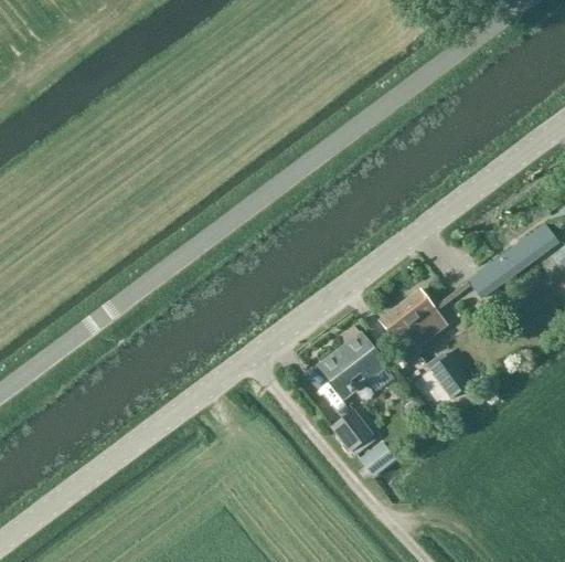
[(545,223),(467,279),(481,300),(560,244),(545,223)]
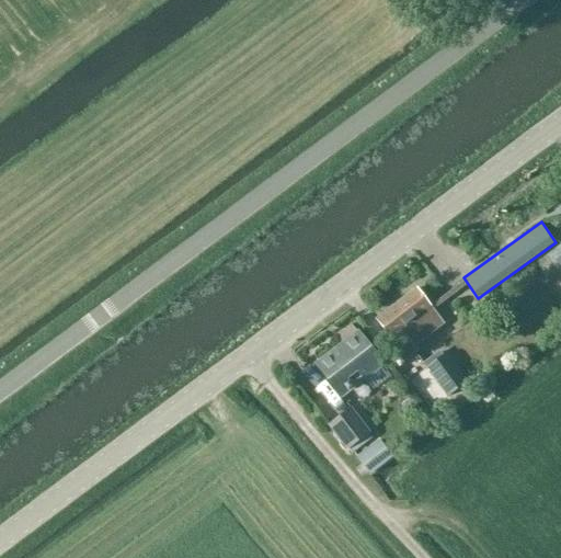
[(423,314),(432,308),(415,287),(378,316),(393,337),(392,338),(402,352),(433,328),(423,314)]
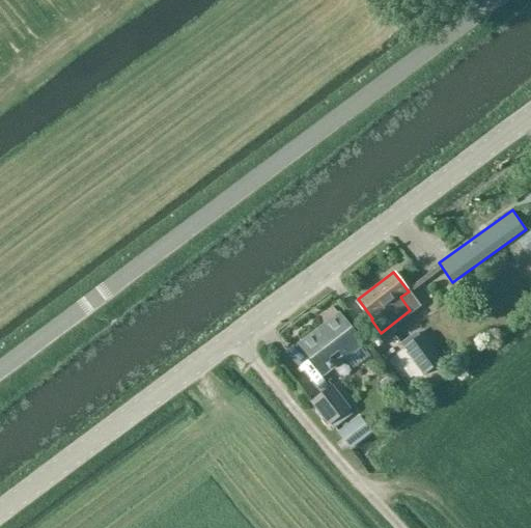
[(340,314),(300,344),(324,374),(363,344),(340,314)]
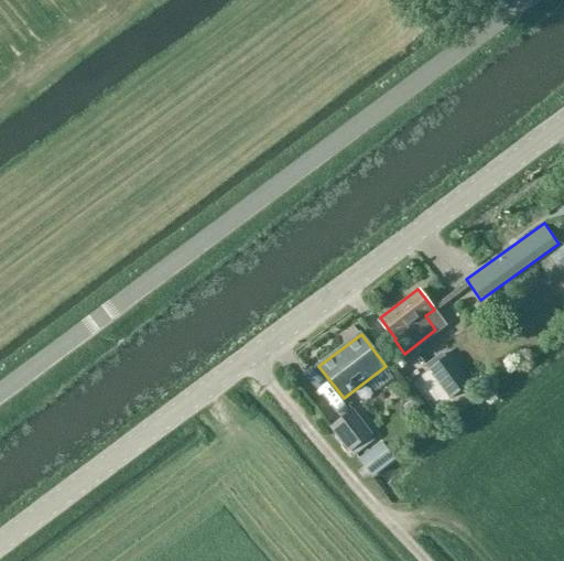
[(447,354),(427,369),(449,398),(469,383),(447,354)]
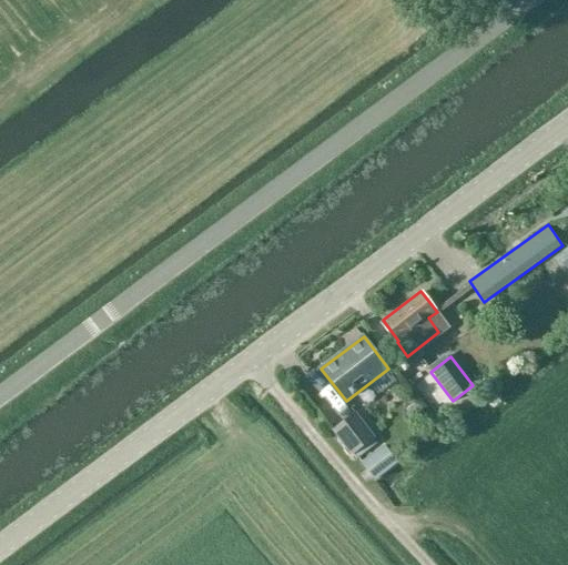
[(356,410),(333,427),(352,453),(375,435),(356,410)]
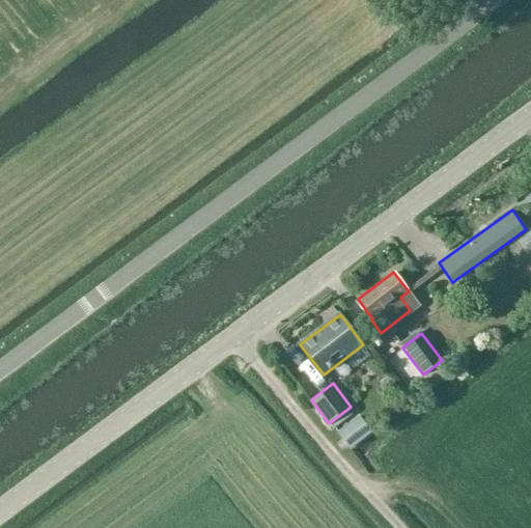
[(358,413),(336,431),(350,448),(371,431),(358,413)]
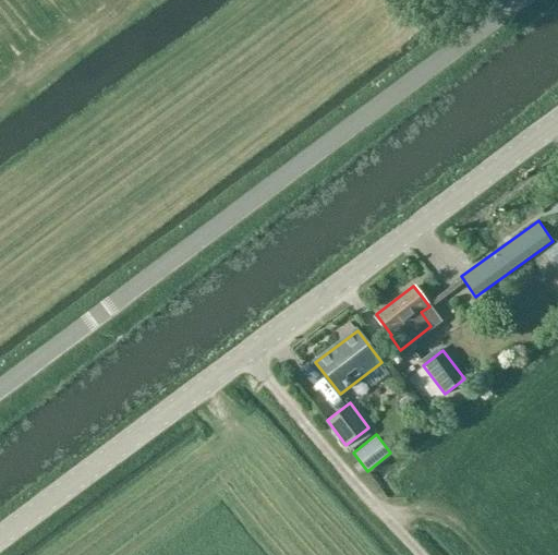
All buildings are outlined.
